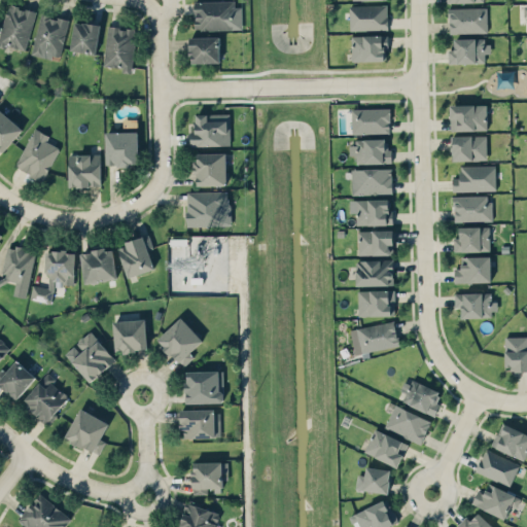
[(235,0),(194,1),(195,30),(242,29),(242,6),(235,6),(235,0)]
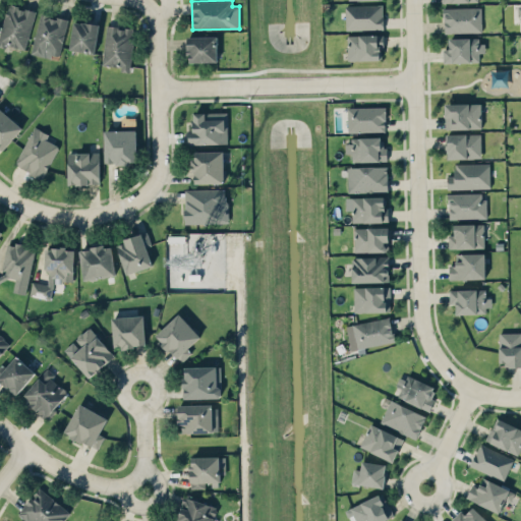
[(0,43),(24,50),(36,11),(8,3),(0,33),(0,43)]
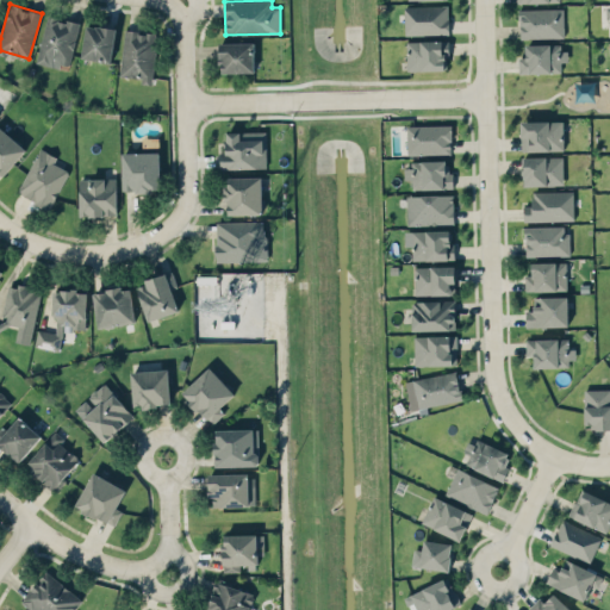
[(404,6),(405,35),(448,33),(448,5),(404,6)]
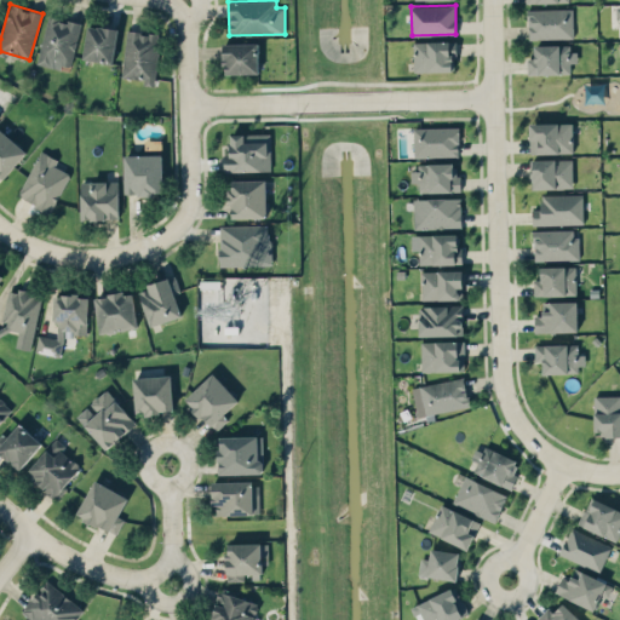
[(528,39),(573,38),(573,9),(528,9),(528,39)]
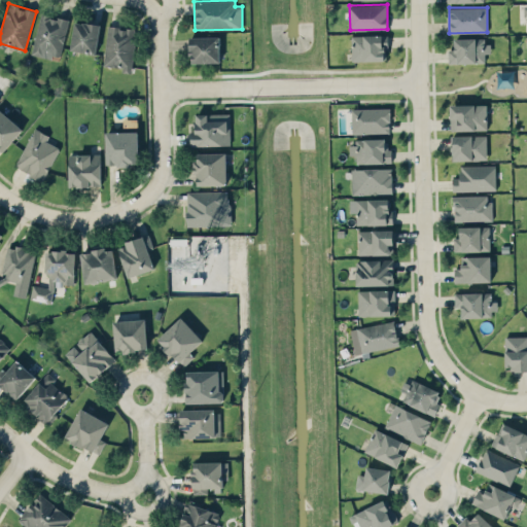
[(31,53),(59,60),(68,19),(40,12),(31,53)]
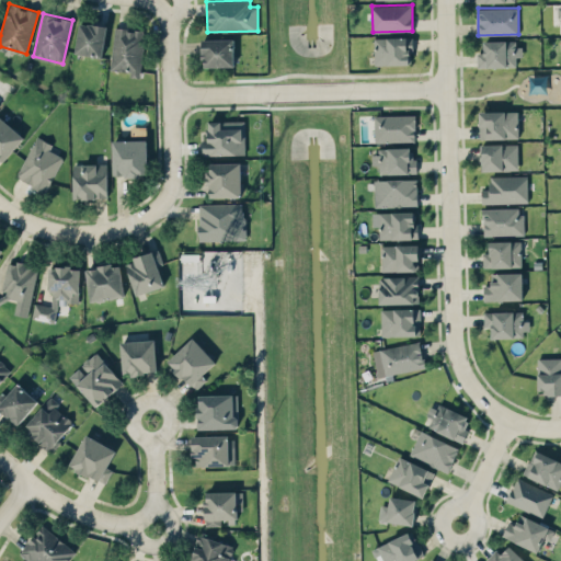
[(102,57),(107,26),(80,22),(75,53),(102,57)]
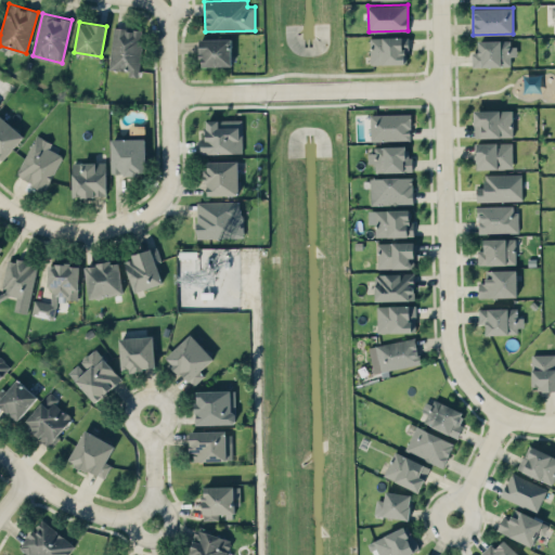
[(111,68),(129,69),(128,76),(139,76),(142,29),(113,27),(111,68)]
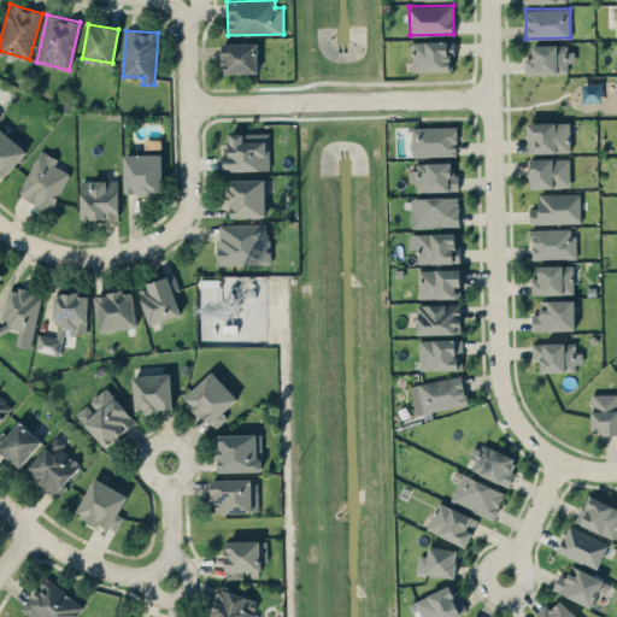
[(453,70),(453,40),(411,41),(412,71),(453,70)]
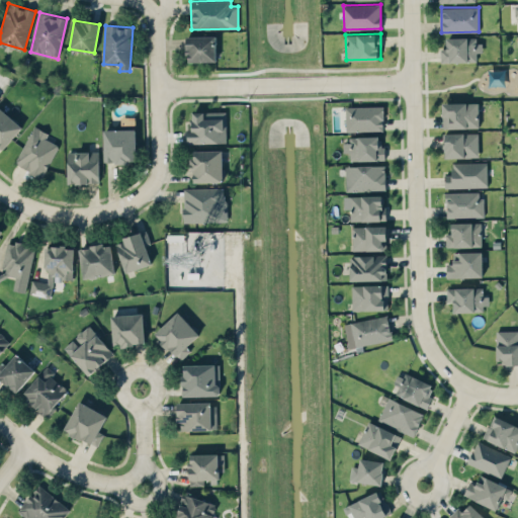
[(187,62),(217,61),(216,35),(186,36),(187,62)]
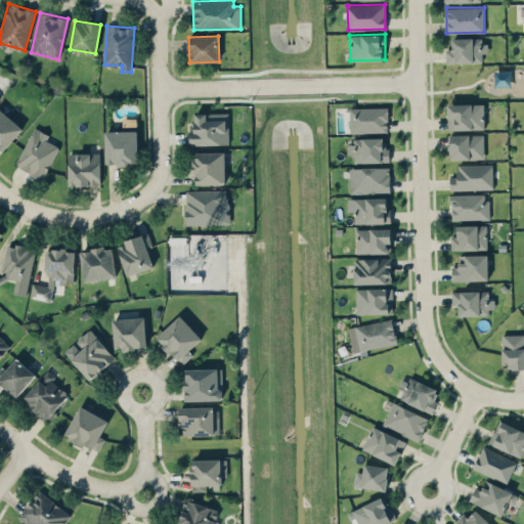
[(451,39),(451,48),(445,49),(446,62),(482,61),(481,53),(487,53),(487,38),(451,39)]
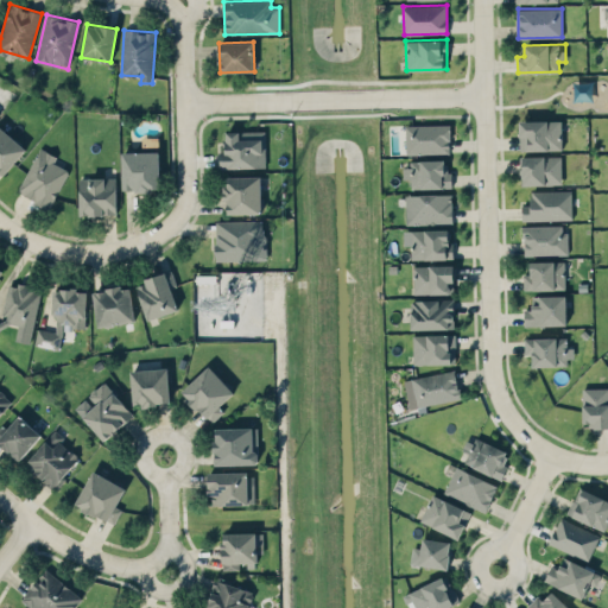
[(561,120),(519,120),(520,151),(562,150),(561,120)]
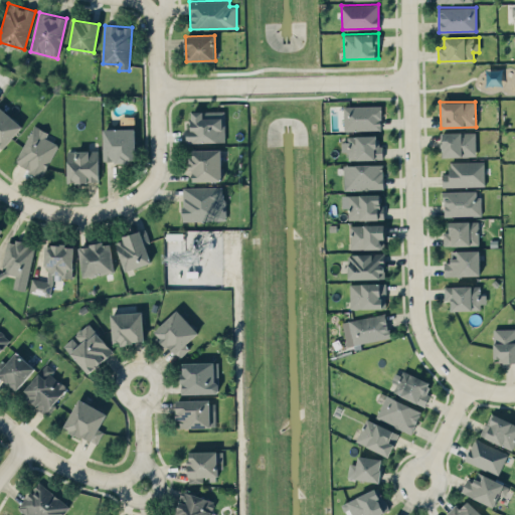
[(381,105),(343,106),(344,130),(381,129),(381,105)]
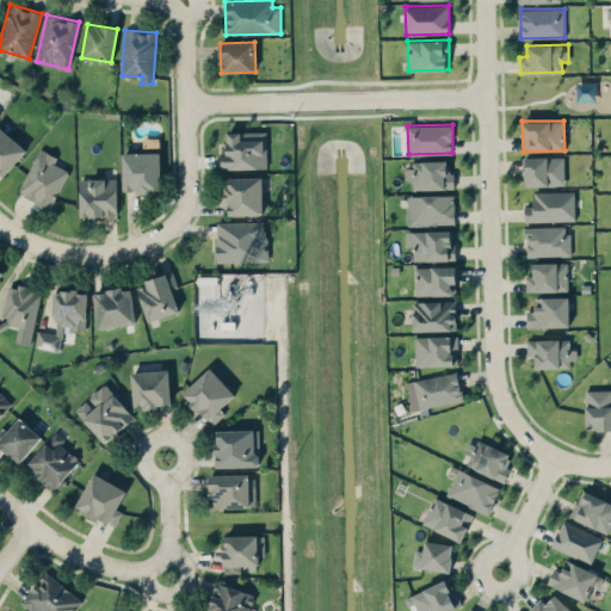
[(0,172),(5,177),(26,148),(0,128),(0,172)]
